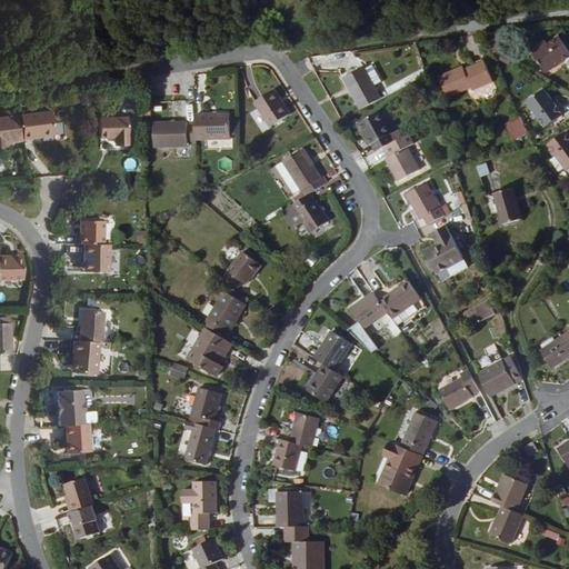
[(568,56),(568,52),(559,38),(535,53),(546,71),(568,56)]
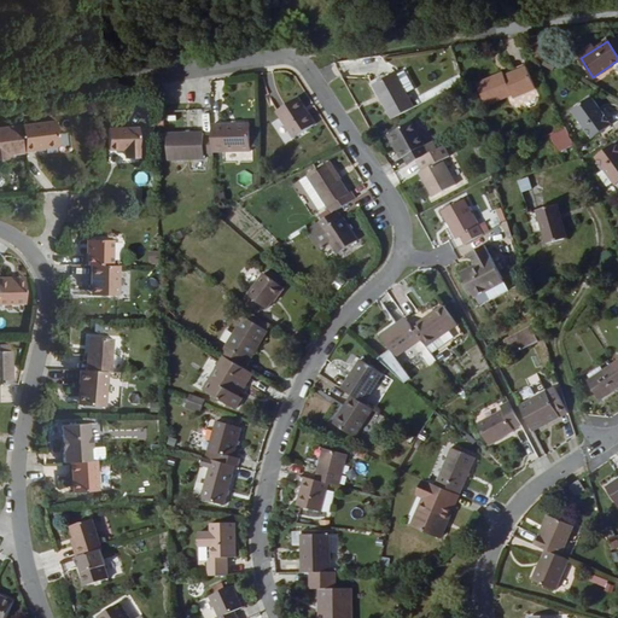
[(547,52),(542,59),(558,69),(563,60),(547,52)]
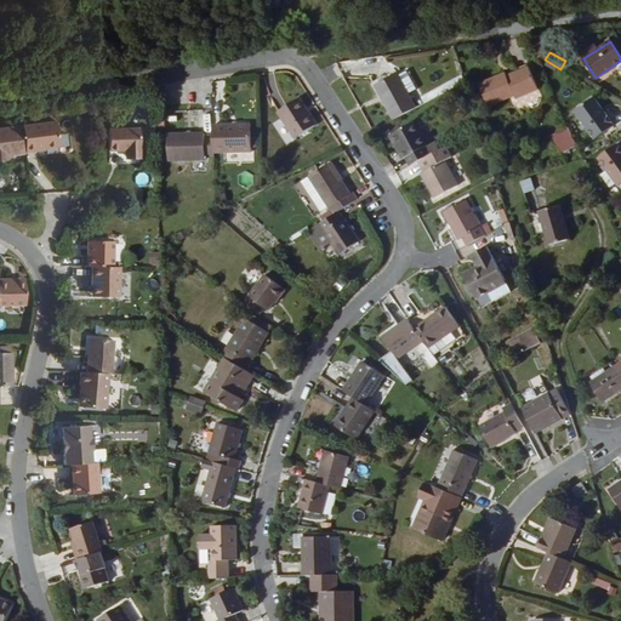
[(513,77),(511,74),(508,75),(506,72),(479,84),(490,106),(514,93),(517,97),(539,87),(529,66),(517,70),(518,74),(513,77)]
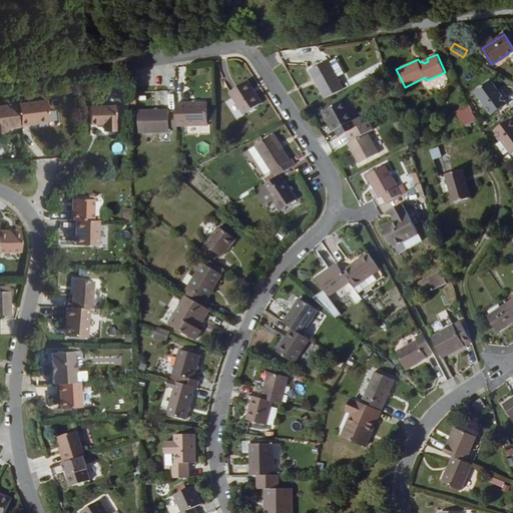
[(344,89),(328,60),(311,69),(326,98),(344,89)]
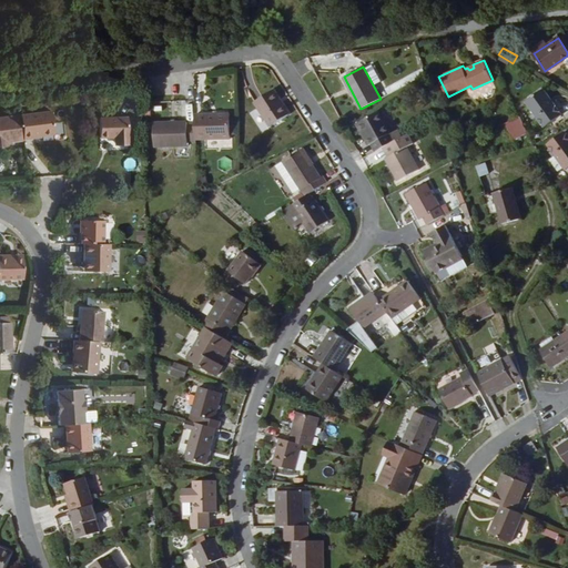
[(543,128),(560,117),(545,90),(526,102),(543,128)]
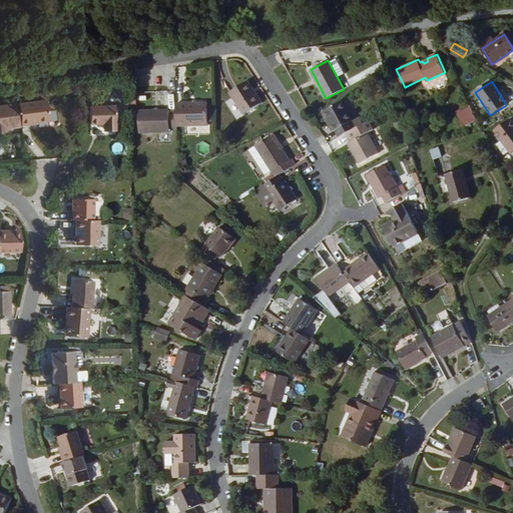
[(253,92),(248,83),(230,94),(243,116),(261,107),(251,92),(253,92)]
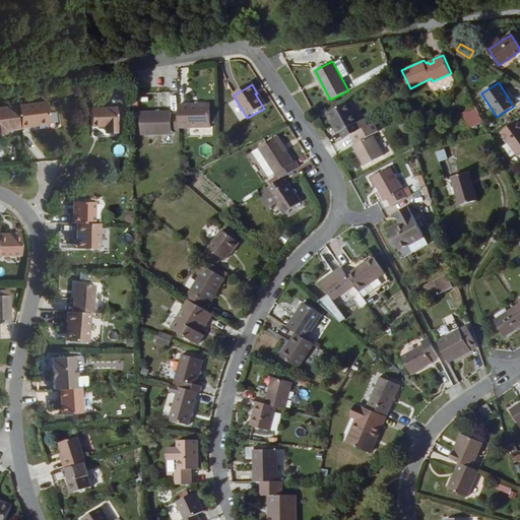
[(47,103),(18,107),(21,129),(29,128),(28,126),(37,125),(49,124),(47,103)]
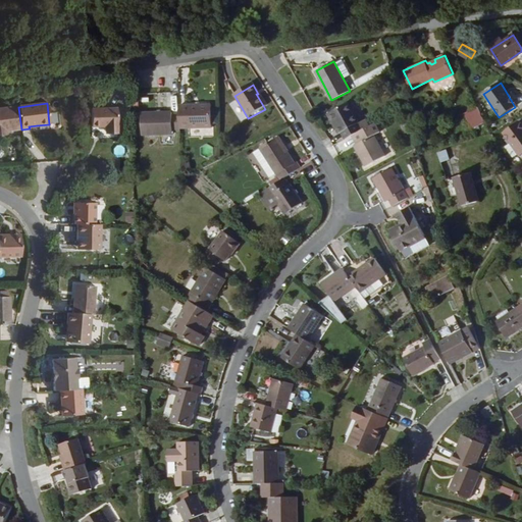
[(355,135),(362,131),(348,104),(328,114),(333,123),(335,122),(345,140),(355,135)]
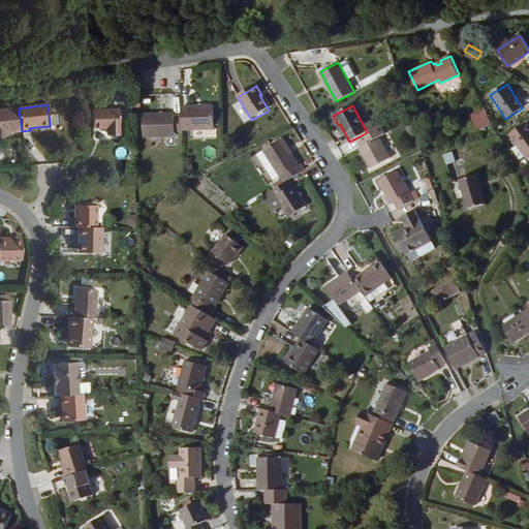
[(214,107),(182,109),(182,118),(182,131),(214,130),(214,107)]
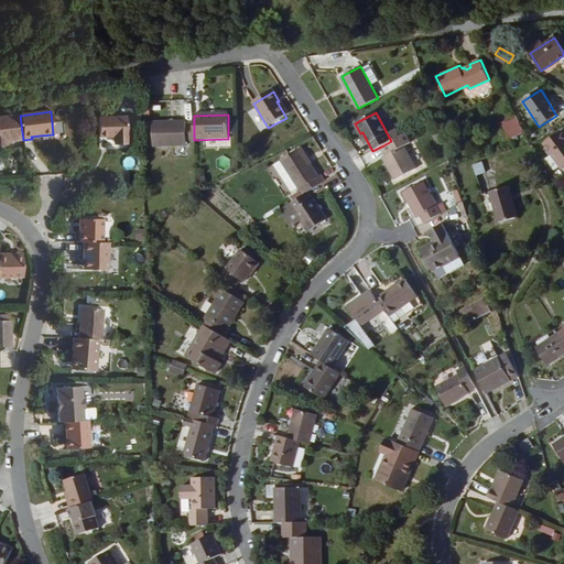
[(510,138),(523,132),(516,115),(502,120),(510,138)]
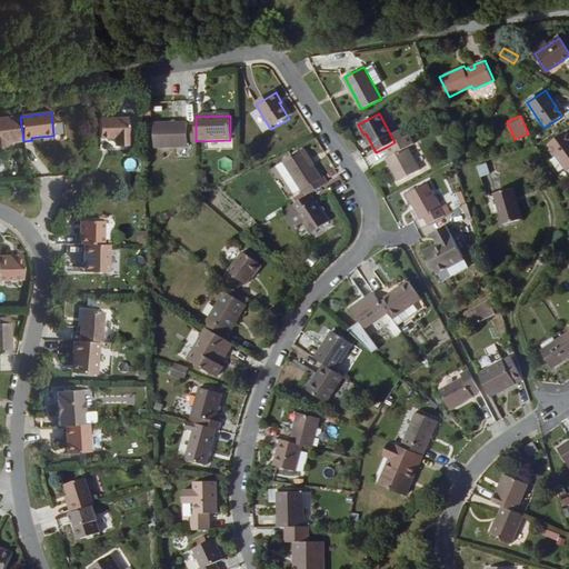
[(23,141),(20,117),(0,119),(0,148),(3,148),(3,143),(8,143),(23,141)]
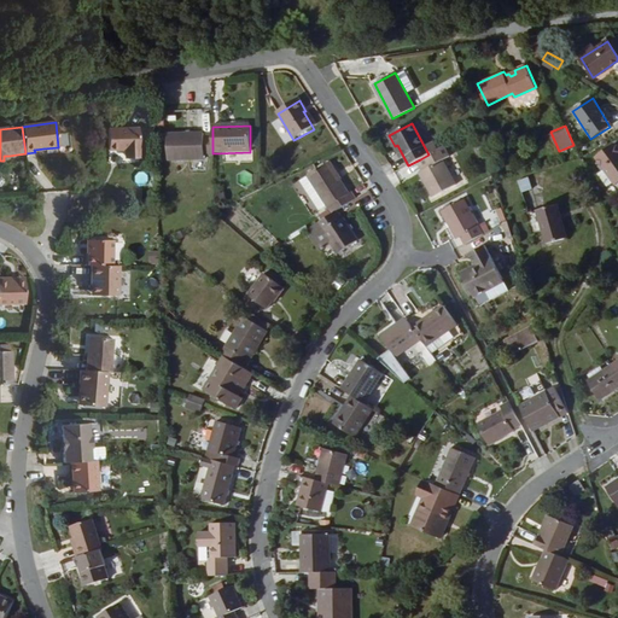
[(124,157),(139,157),(138,130),(108,130),(109,151),(124,151),(124,157)]
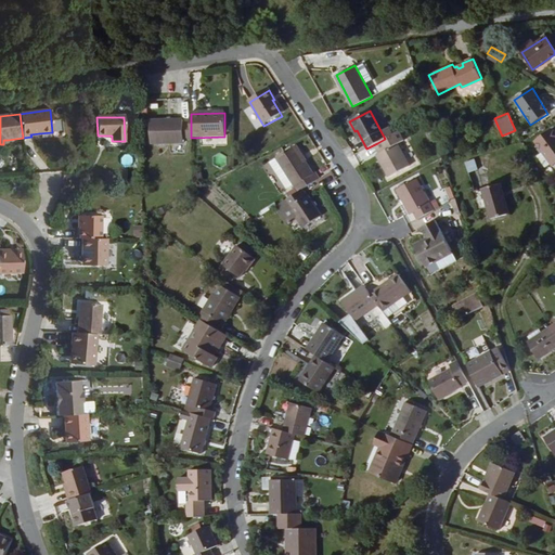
[(182,120),(151,121),(151,145),(183,144),(183,141),(191,140),(191,138),(191,124),(182,124),(182,120)]
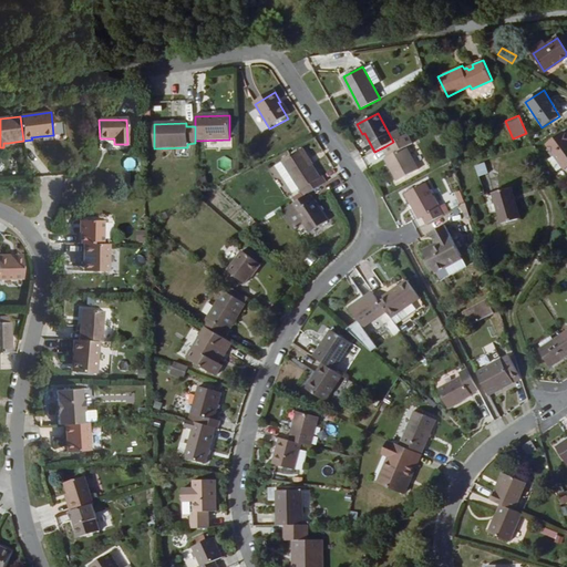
[(560,171),(566,165),(566,138),(563,133),(544,145),(560,171)]
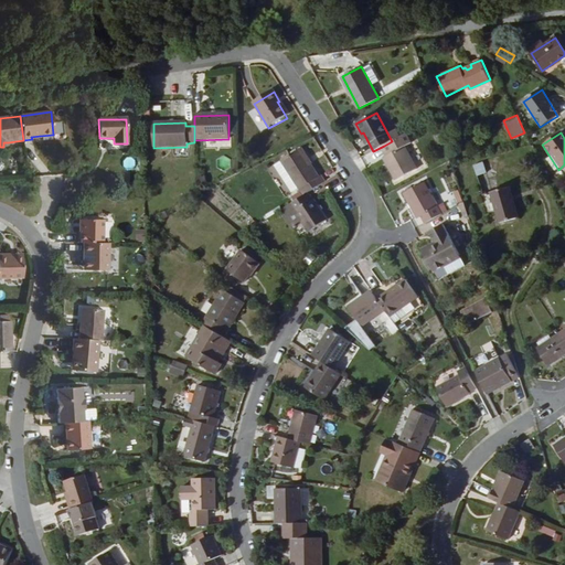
[(411,144),(405,134),(392,141),(384,146),(388,156),(384,159),(396,181),(416,170),(404,147),(411,144)]
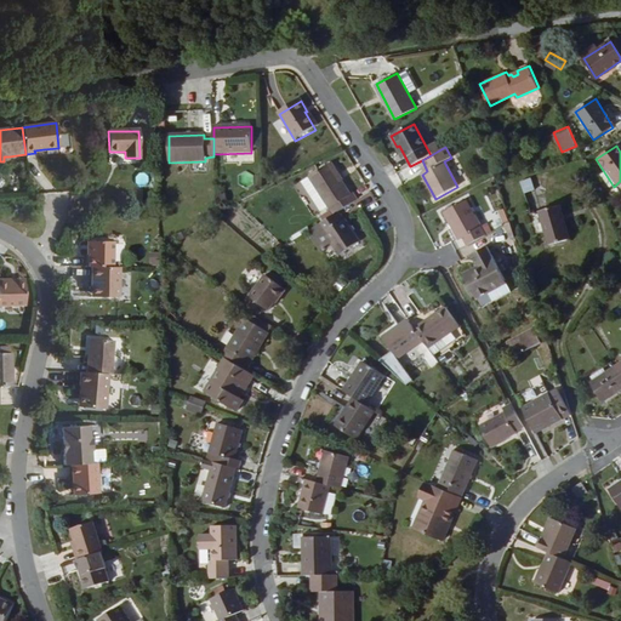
[(339,212),(357,201),(353,194),(351,195),(330,163),(308,177),(328,208),(334,216),(339,212)]
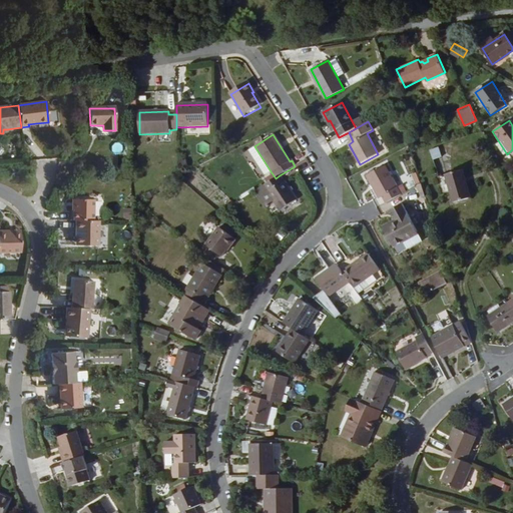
[(271,171),(254,146),(248,150),(265,174),(271,171)]
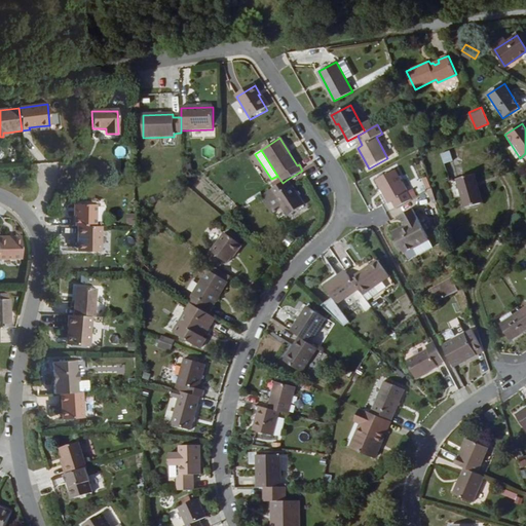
[(444,164),(453,161),(450,151),(440,154),(444,164)]
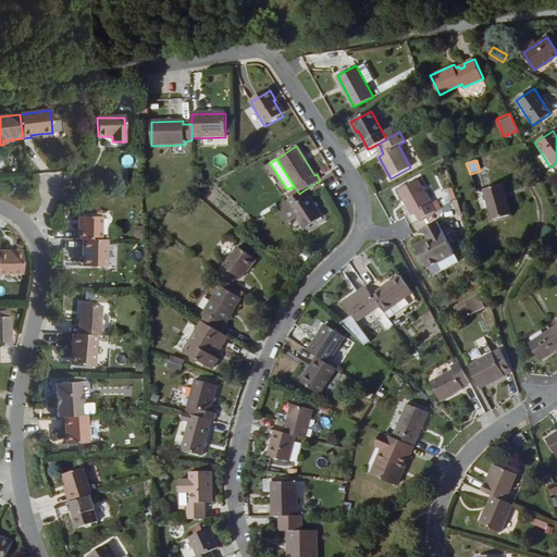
[(419,222),(435,212),(420,182),(398,194),(411,218),(416,214),(419,222)]
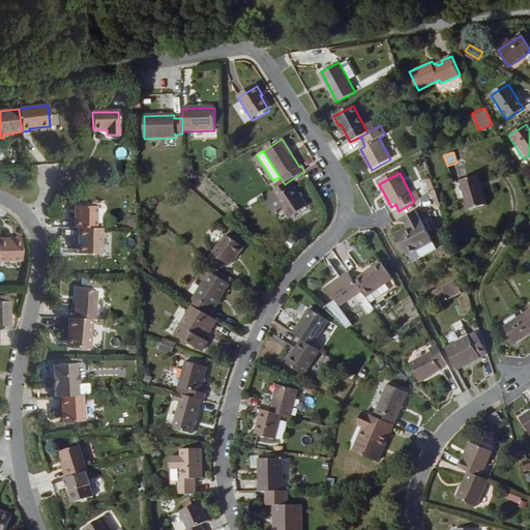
[(468,208),(486,203),(477,178),(460,183),(468,208)]
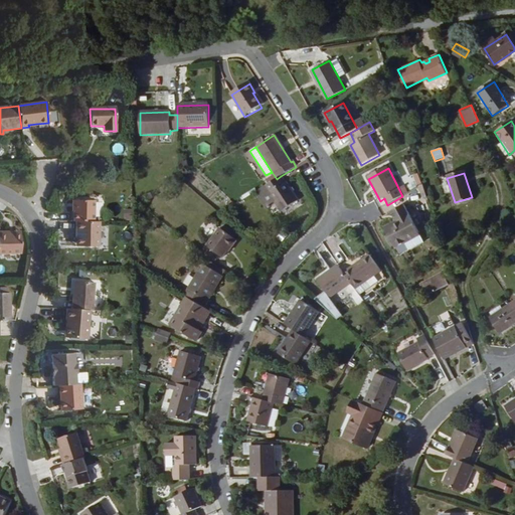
[(285,184),(281,176),(277,179),(265,187),(284,216),(300,205),(286,183),(285,184)]
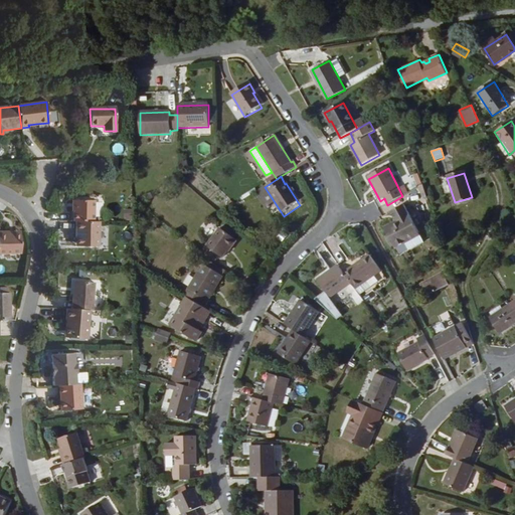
[(73,200),(73,222),(75,222),(94,222),(94,201),(73,200)]
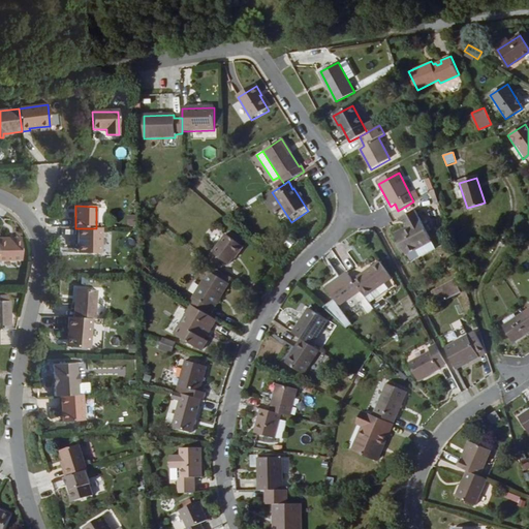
[(397,239),(406,257),(421,250),(418,248),(431,241),(415,212),(402,219),(406,228),(408,231),(397,239)]
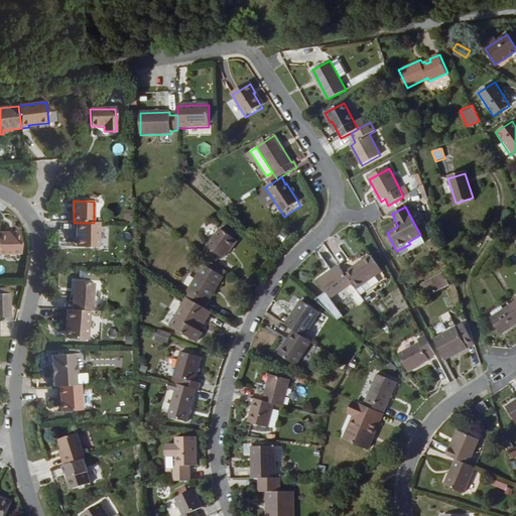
[(98,248),(99,223),(94,223),(76,223),(76,241),(79,241),(79,247),(98,248)]
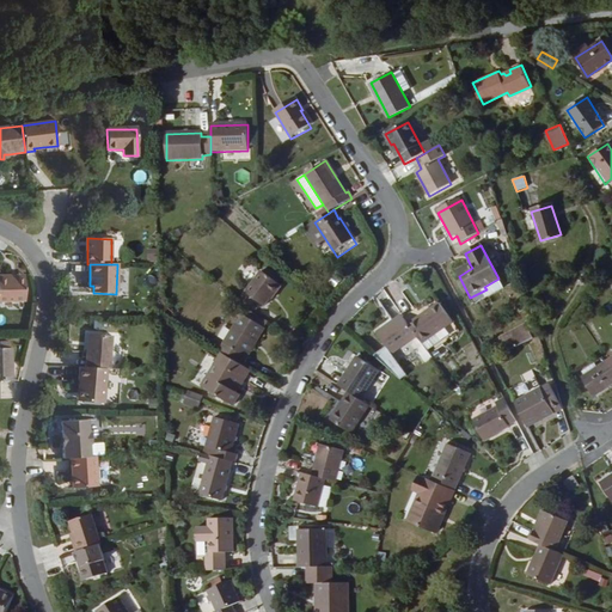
[(457,271),(459,276),(472,268),(470,264),(457,271)]
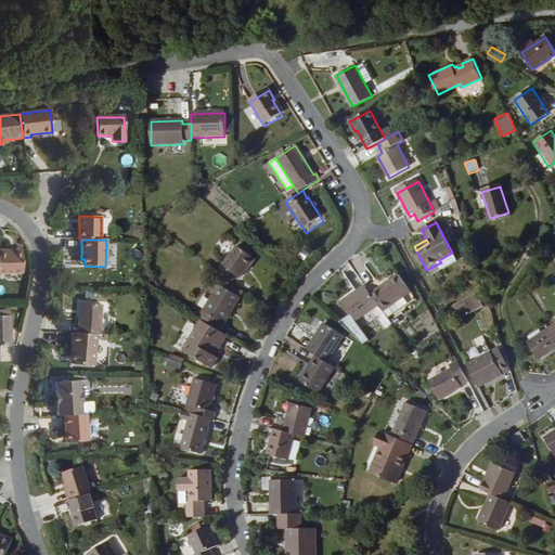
[(242,242),(237,246),(256,261),(260,256),(242,242)]
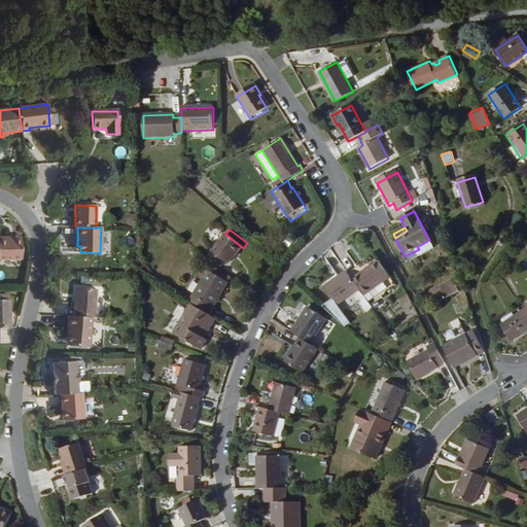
[(209,242),(214,246),(222,234),(218,231),(209,242)]
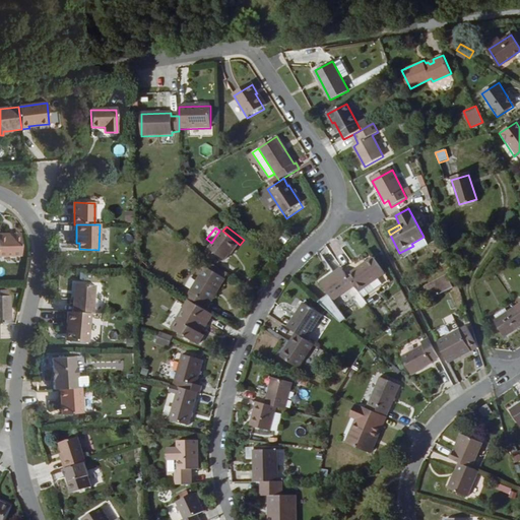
[(222,231),(204,256),(210,261),(216,266),(220,259),(224,262),(232,252),(234,253),(240,245),(222,231)]
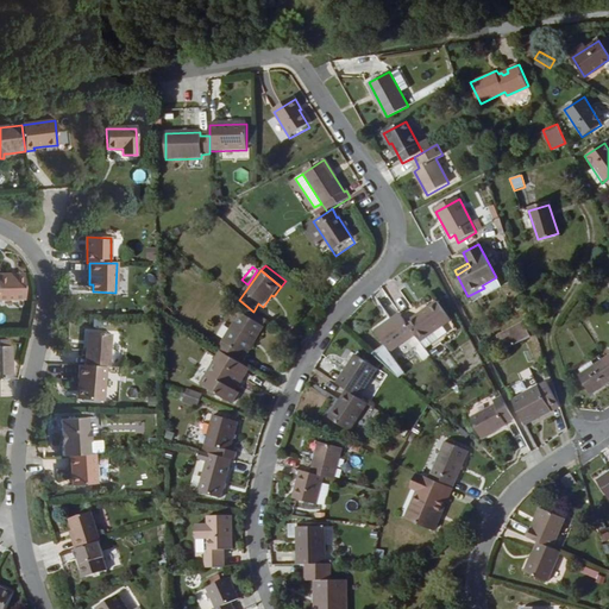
[(0,300),(23,300),(23,277),(0,277),(0,300)]
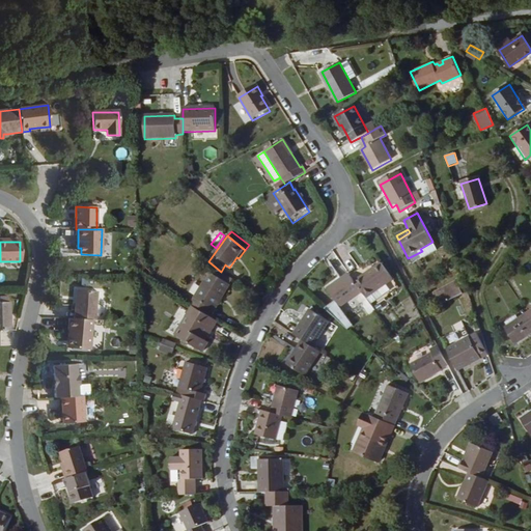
[(422,251),(434,245),(432,242),(420,249),(422,251)]
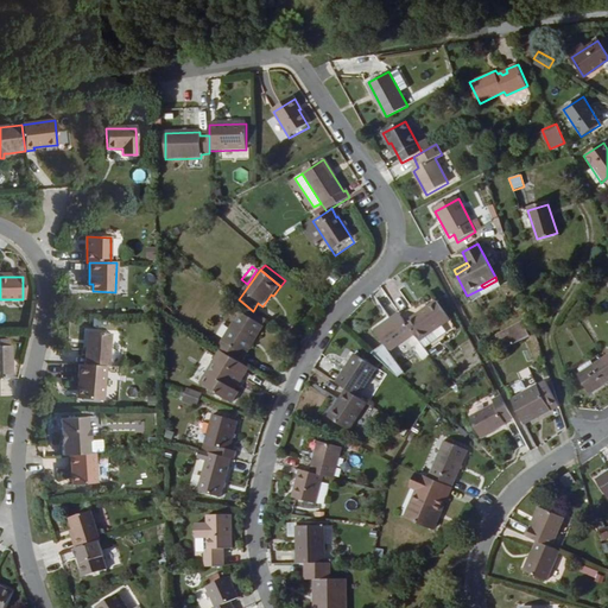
[(415,336),(420,343),(450,322),(437,303),(406,324),(415,336)]
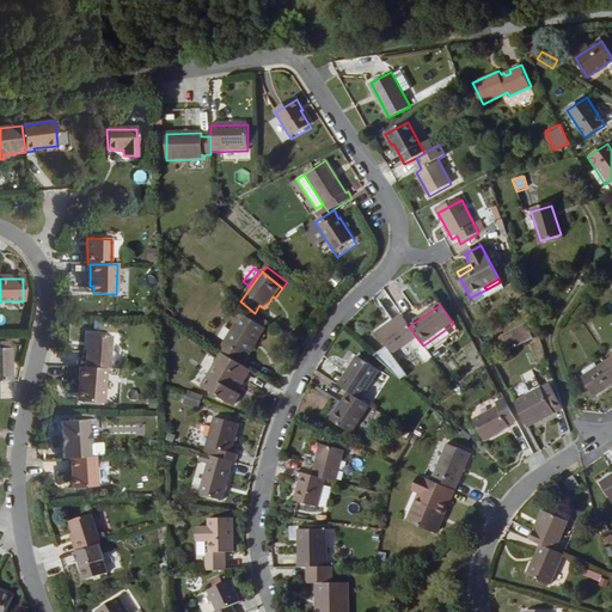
[(242,314),(219,352),(220,353),(225,355),(238,363),(244,356),(246,357),(264,329),(242,314)]
